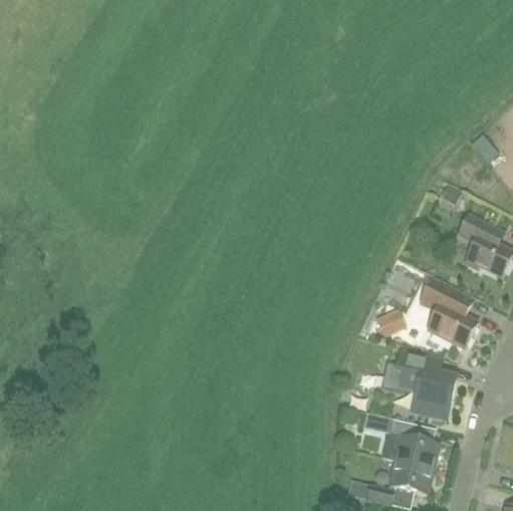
[(501,277),(512,253),(499,246),(505,235),(468,216),(458,236),(474,245),(464,263),(477,270),(479,266),(501,277)]
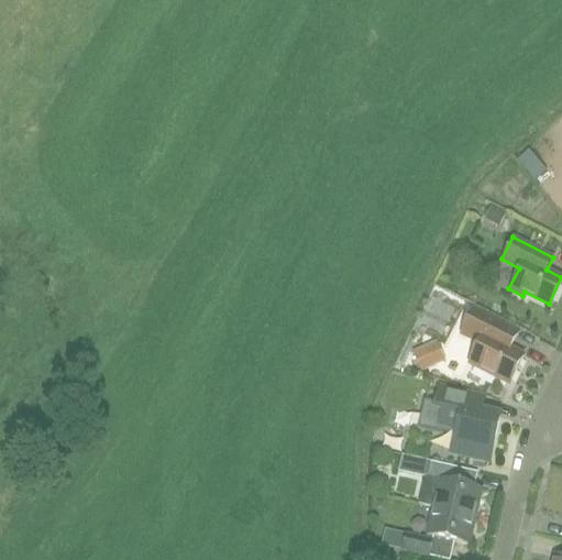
[(438,294),(430,309),(449,320),(456,305),(438,294)]
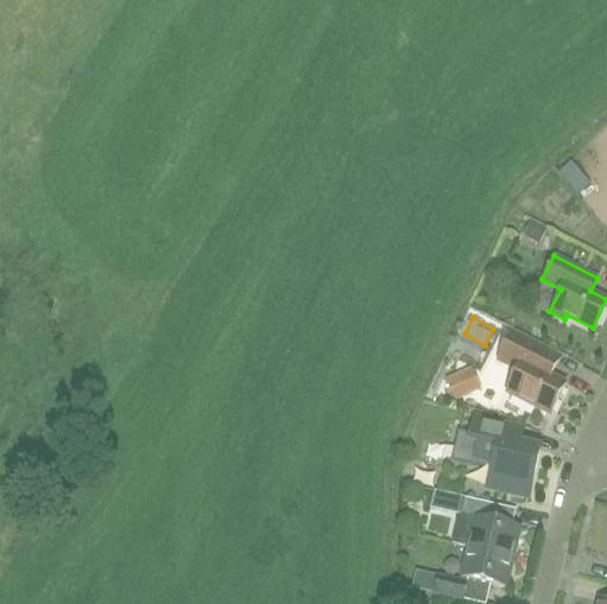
[(549,413),(564,382),(550,375),(560,358),(511,332),(497,358),(517,369),(506,392),(549,413)]
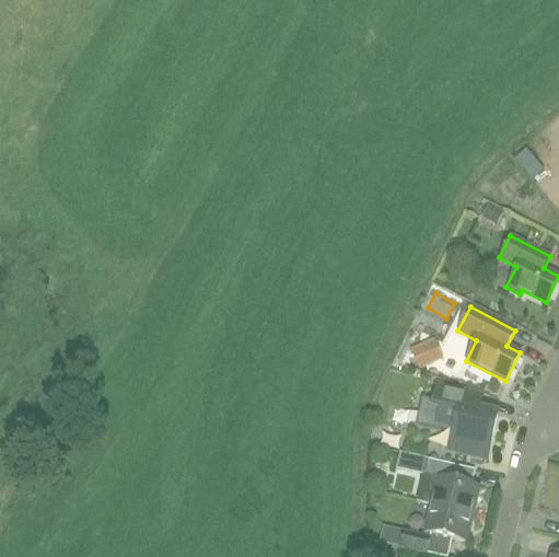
[(437,333),(414,340),(421,363),(444,356),(437,333)]
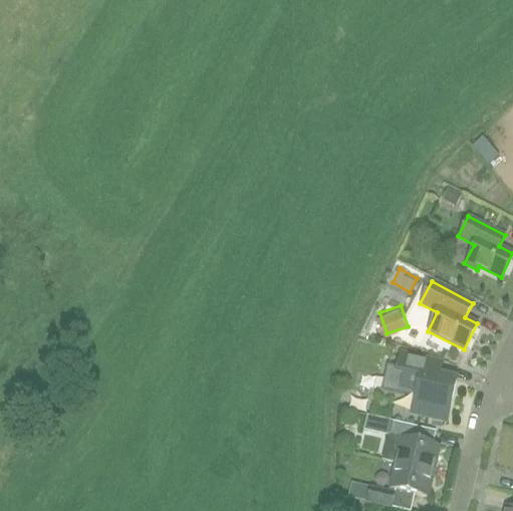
[(423,370),(426,357),(401,351),(396,371),(404,373),(400,390),(416,394),(412,412),(445,420),(455,377),(423,370)]
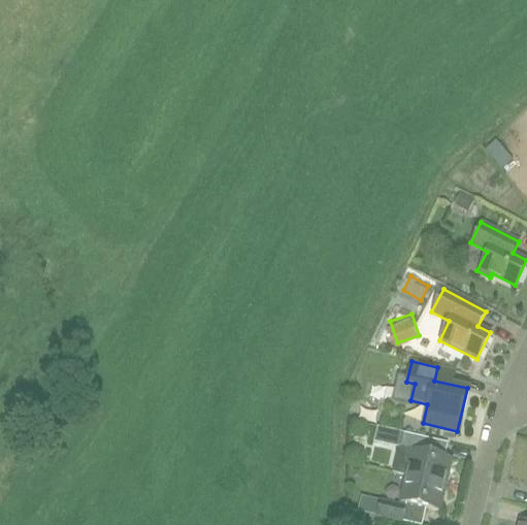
[(422,405),(402,405),(402,426),(422,426),(422,405)]
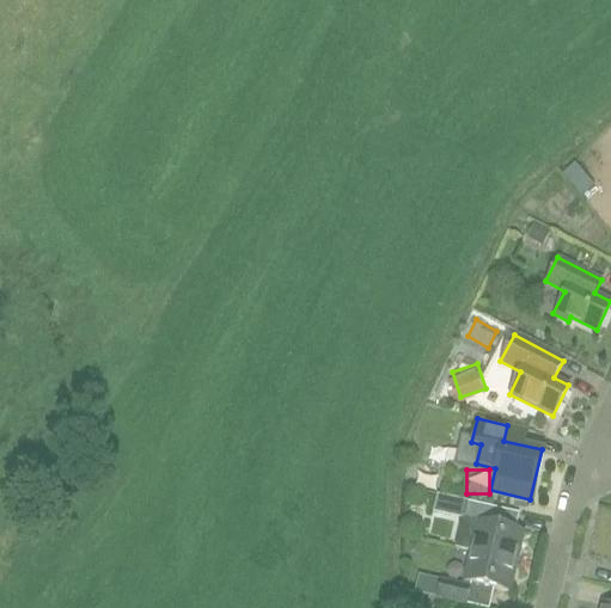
[(523,529),(494,523),(499,507),(465,499),(454,546),(469,550),(469,548),(517,560),(523,529)]
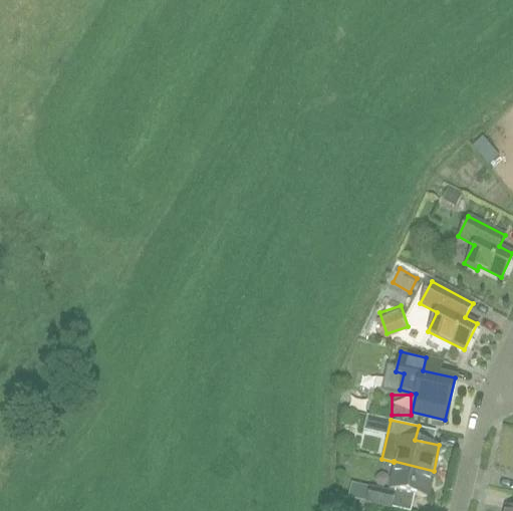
[(428,496),(434,471),(394,461),(394,462),(388,487),(428,496)]
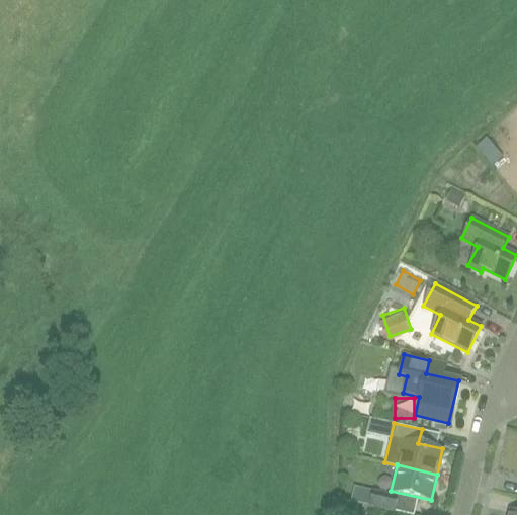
[(394,510),(397,496),(372,490),(369,505),(394,510)]
